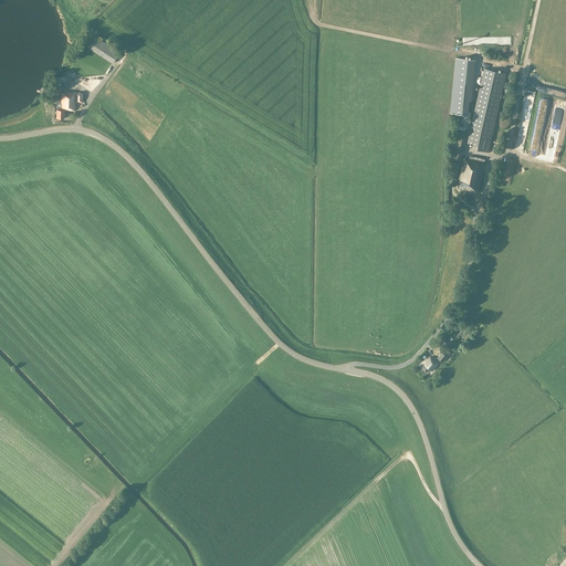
[(96,37),(88,49),(113,64),(119,52),(96,37)]
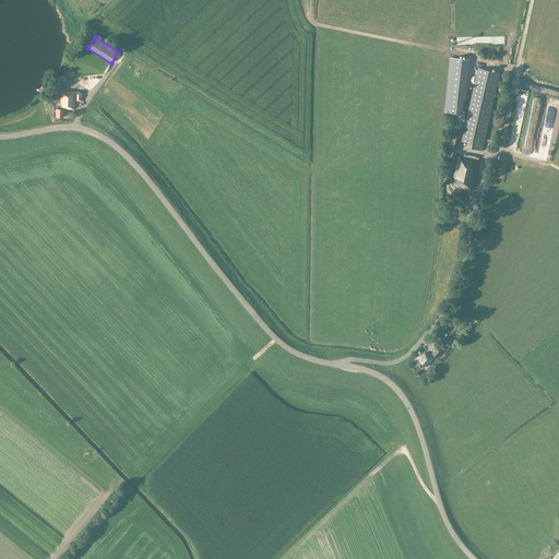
[(468,66),(462,99),(468,100),(475,67),(468,66)]
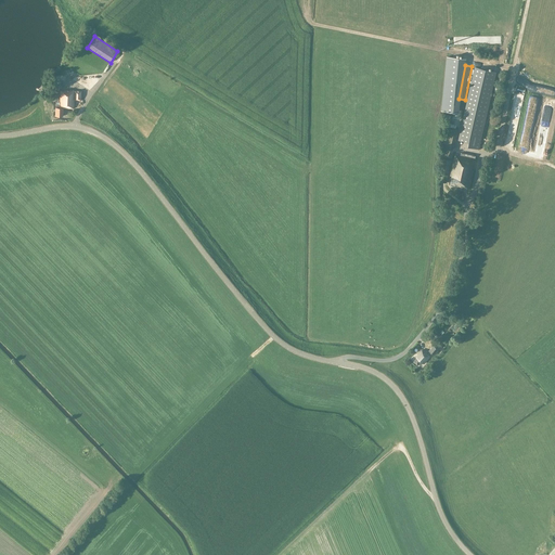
[(468,144),(476,146),(477,144),(479,145),(497,73),(475,67),(459,140),(468,143),(468,144)]
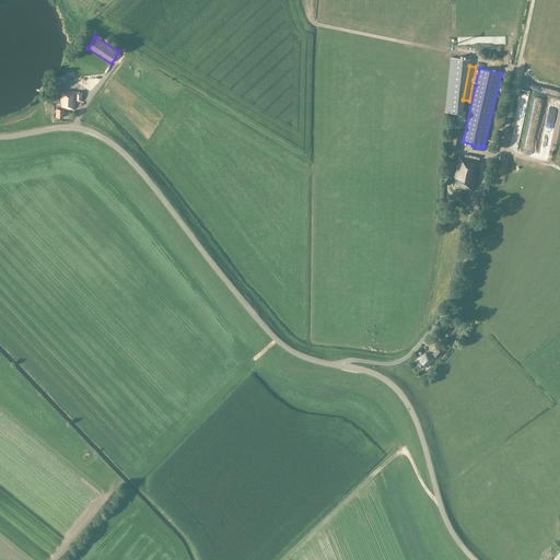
[(81,92),(60,92),(61,77),(53,77),(51,96),(60,96),(60,106),(56,106),(56,117),(63,117),(63,109),(74,109),(74,101),(81,101),(81,92)]
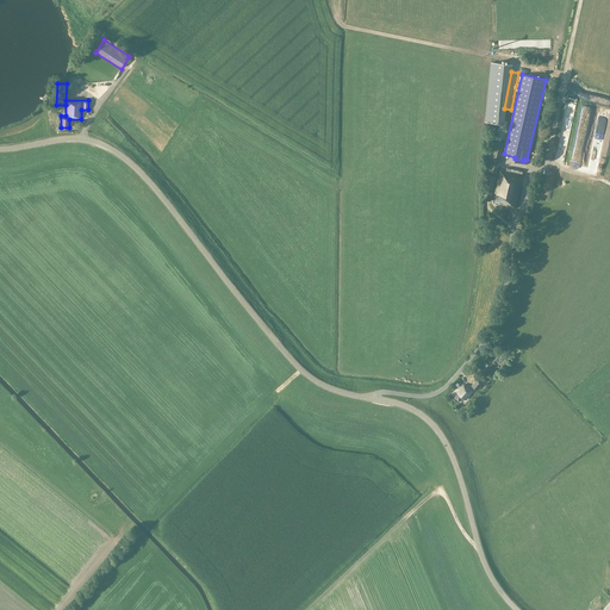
[(86,97),(100,95),(100,93),(111,93),(110,83),(86,85),(86,97)]
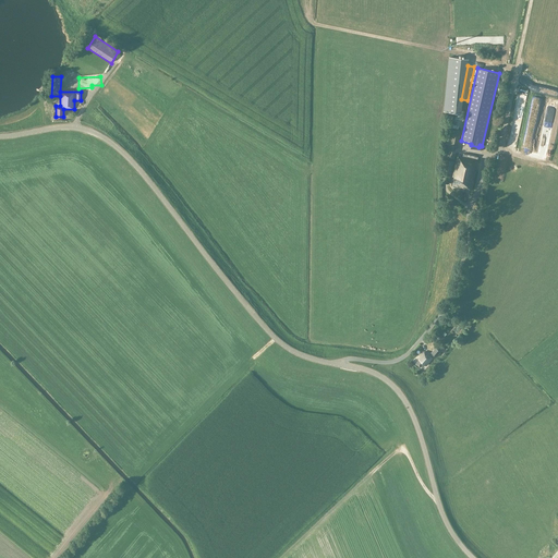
[(460,108),(461,99),(446,97),(445,106),(460,108)]
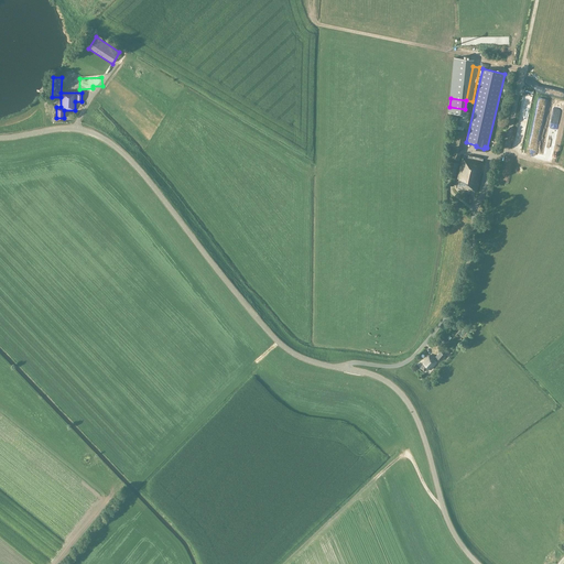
[(457,181),(456,187),(476,192),(484,161),(463,156),(458,179),(459,180),(458,182),(457,181)]
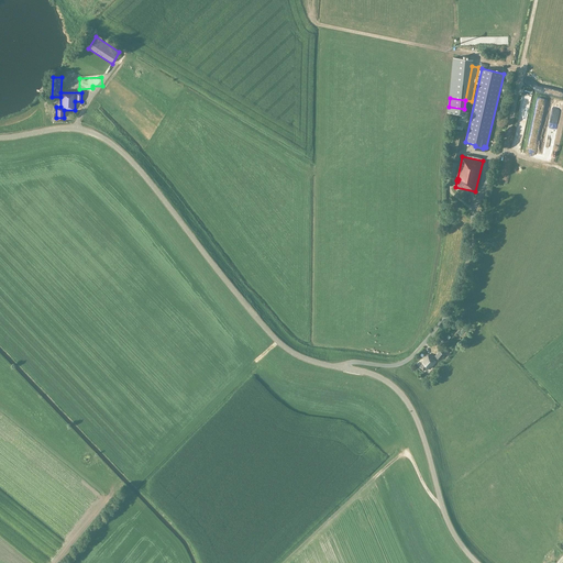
[(450,162),(445,184),(453,186),(457,164),(450,162)]
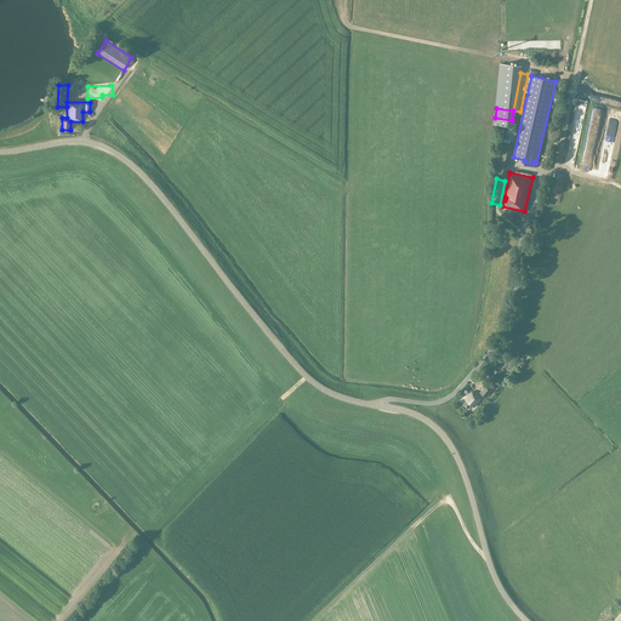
[(485,387),(479,393),(485,398),(490,392),(485,387)]
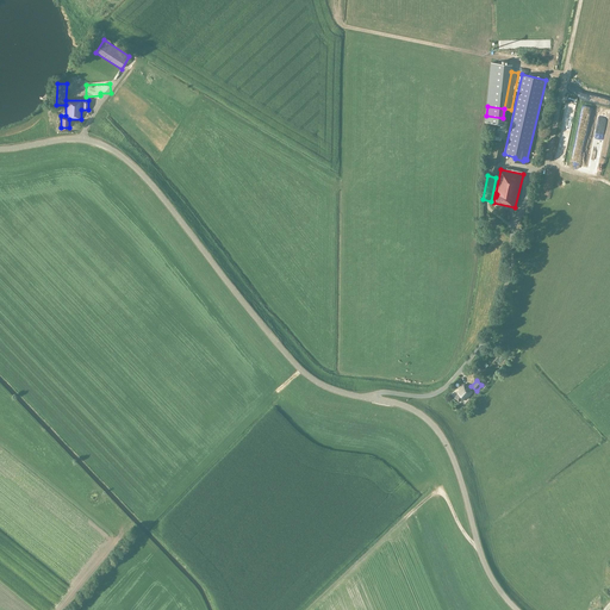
[(459,392),(455,397),(460,402),(464,397),(466,400),(473,392),(464,385),(458,392),(459,392)]
